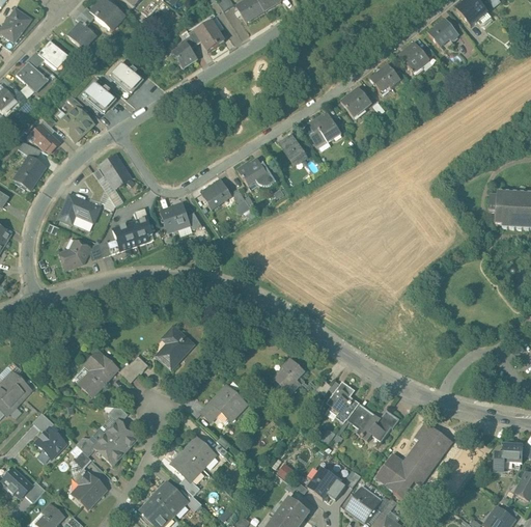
[(123,17),(105,0),(99,0),(89,10),(94,16),(108,29),(115,22),(117,24),(123,17)]
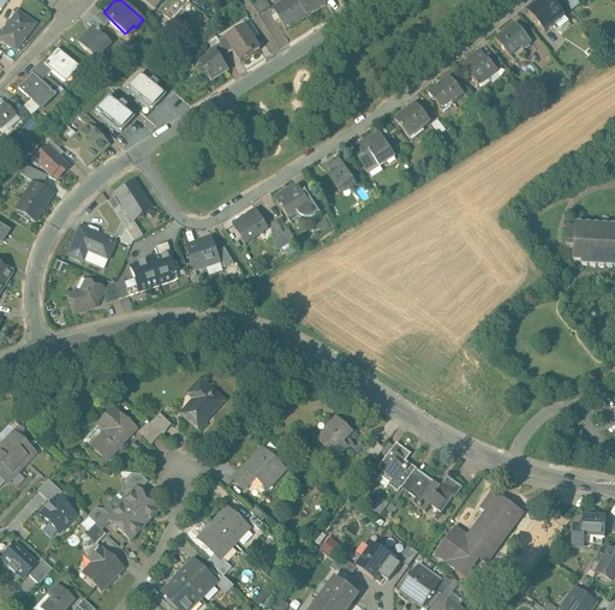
[(251,0),(260,13),(272,5),(268,0),(251,0)]
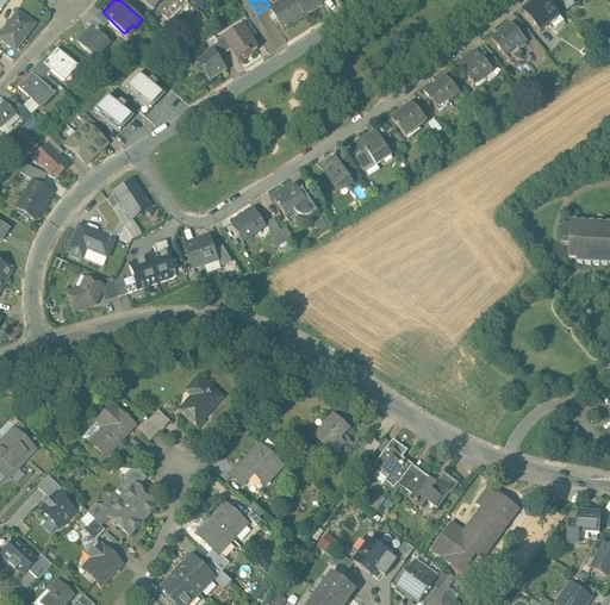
[(284,0),(272,7),(284,26),(304,14),(296,0),(284,0)]
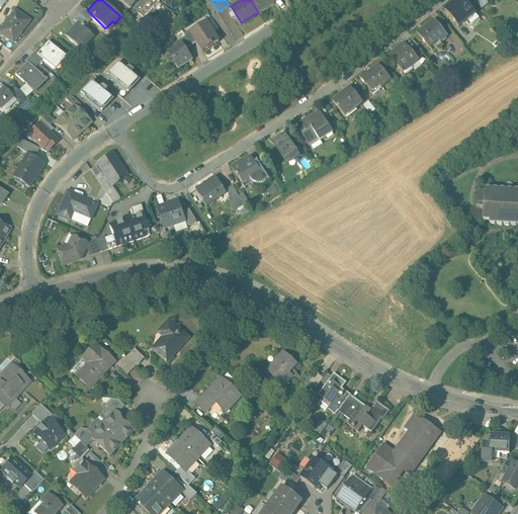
[(251,0),(258,12),(274,2),(273,0),(251,0)]
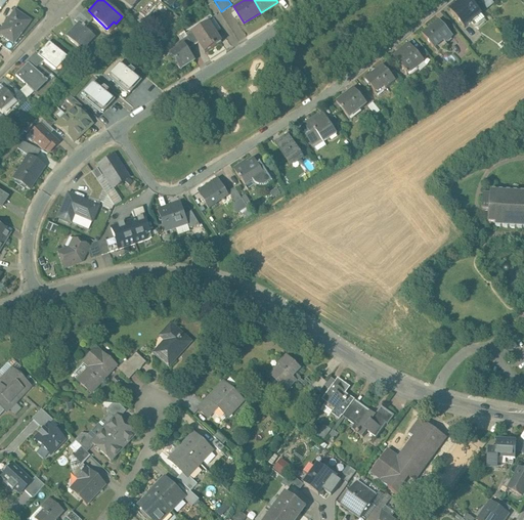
[(481,10),(472,0),(459,0),(450,7),(465,25),(472,18),(481,11),(480,10),(481,10)]
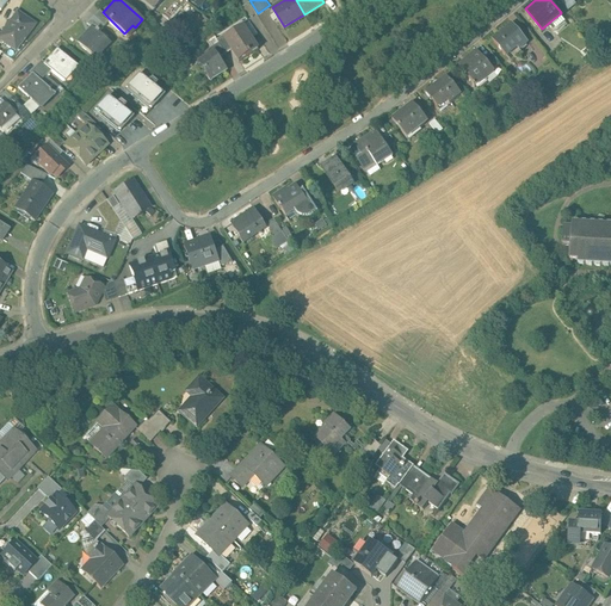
[(103,12),(99,7),(93,13),(104,24),(109,18),(103,12)]
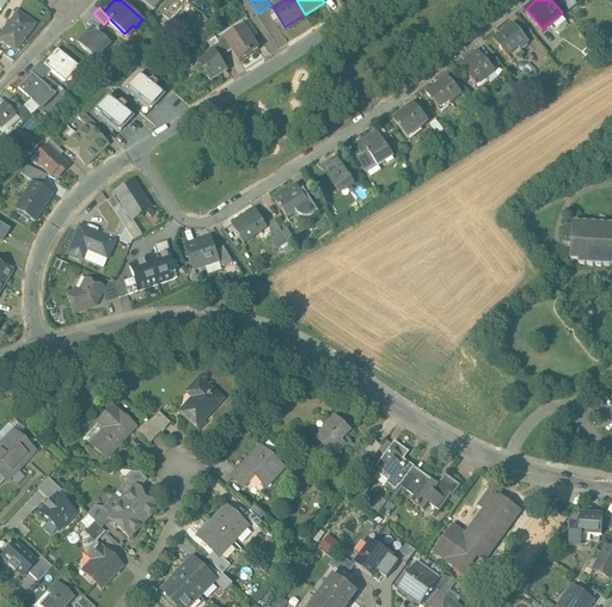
[(35,23),(17,10),(0,32),(0,38),(8,46),(18,32),(24,37),(35,23)]
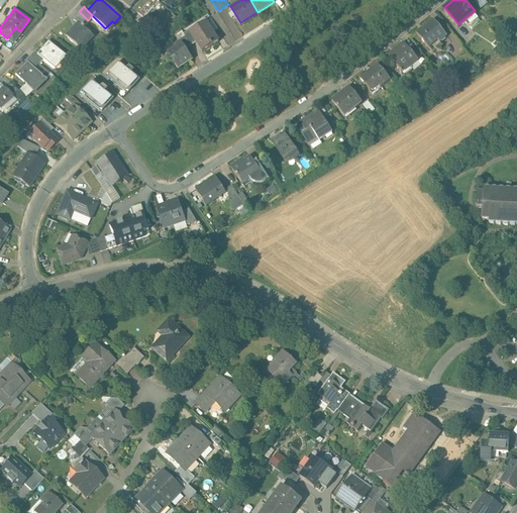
[(88,20),(79,11),(73,18),(77,22),(77,21),(82,26),(88,20)]
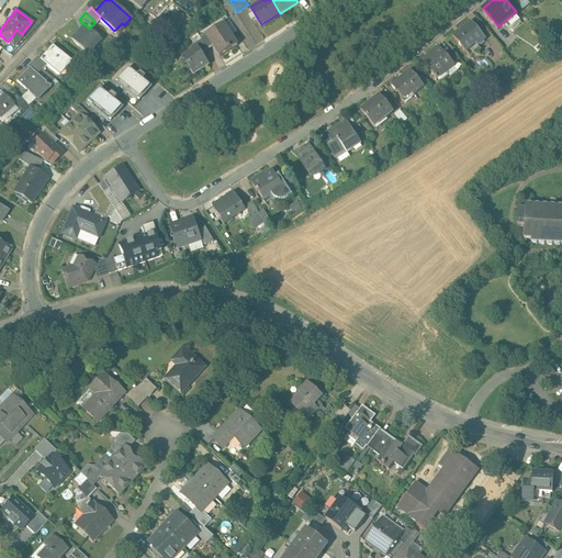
[(516,12),(506,20),(510,25),(520,18),(516,12)]
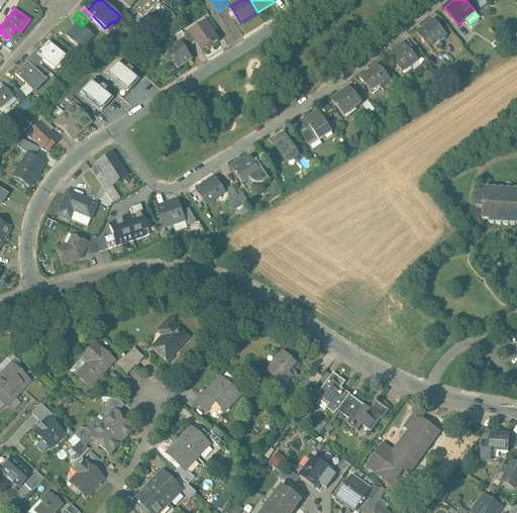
[(218,26),(211,15),(206,18),(213,29),(218,26)]
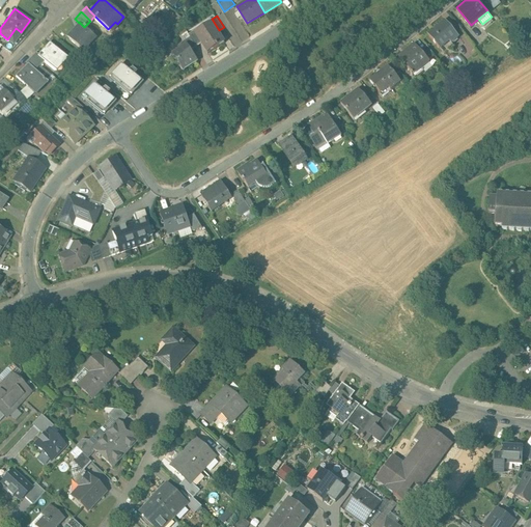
[(446,18),(435,27),(434,26),(427,31),(440,46),(449,37),(451,39),(458,33),(446,18)]
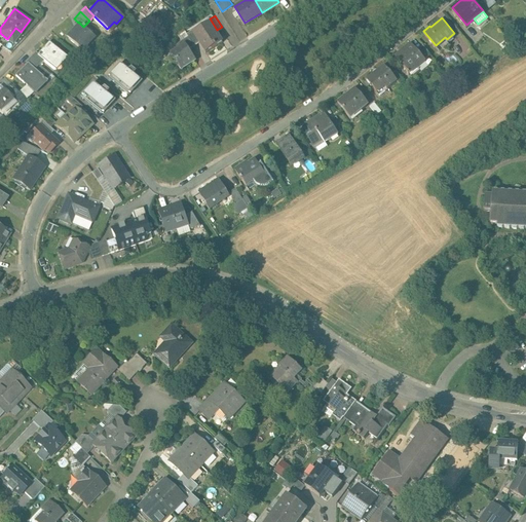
[(217,30),(210,19),(193,29),(192,29),(199,39),(205,49),(223,39),(217,30)]
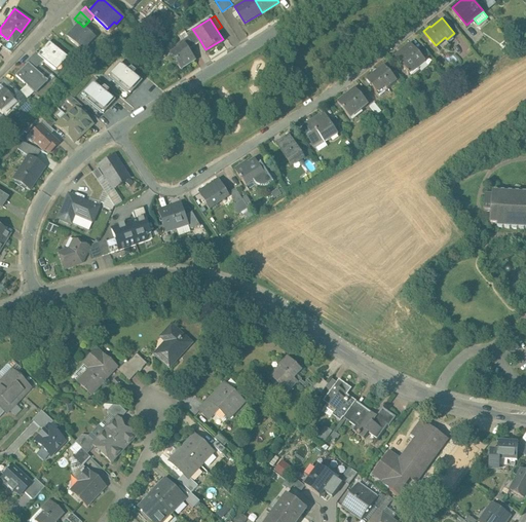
[(78,23),(66,35),(79,47),(91,34),(83,27),(78,22),(78,23)]
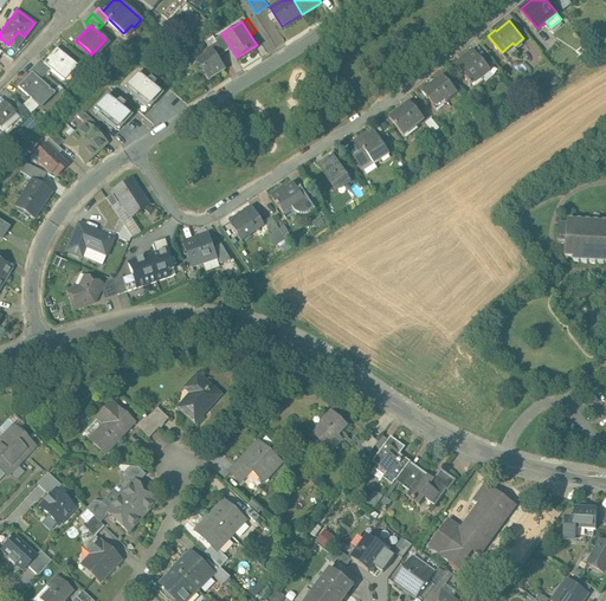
[(221,33),(223,33),(220,31),(214,34),(217,38),(224,49),(230,45),(221,33)]
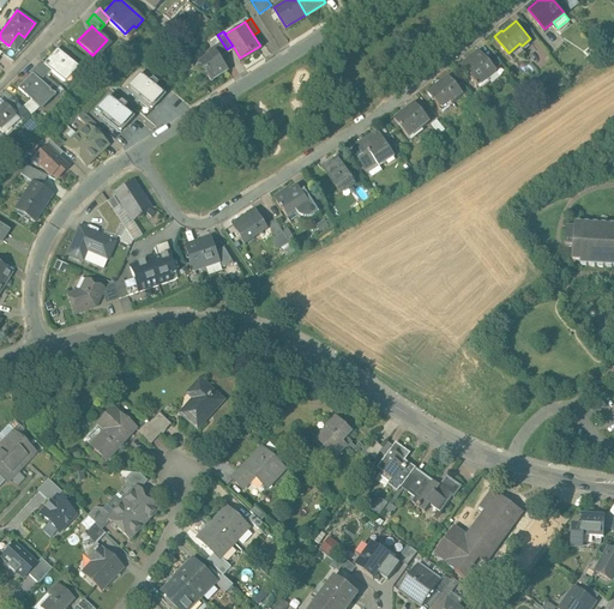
[(227,49),(220,38),(212,43),(216,48),(216,47),(221,54),(227,50),(227,49)]
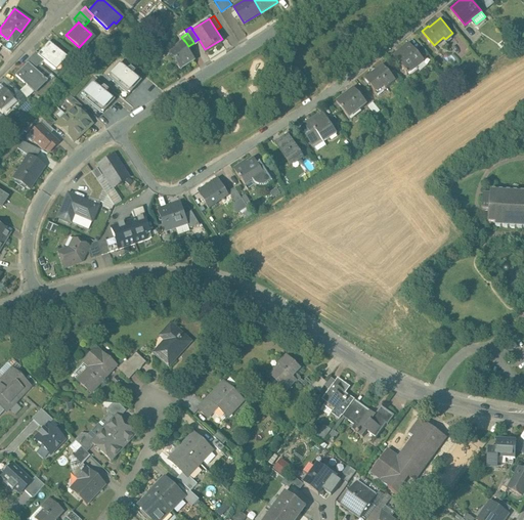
[(184,41),(169,50),(179,66),(194,56),(188,46),(184,40),(184,41)]
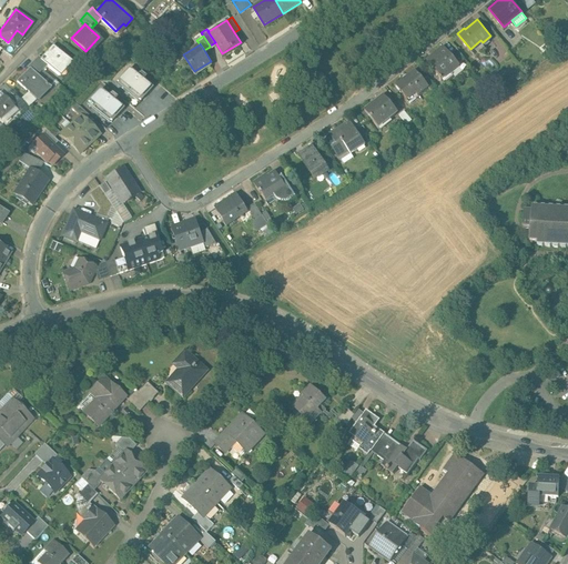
[(41,58),(40,58),(47,63),(58,73),(70,60),(52,44),(41,58)]
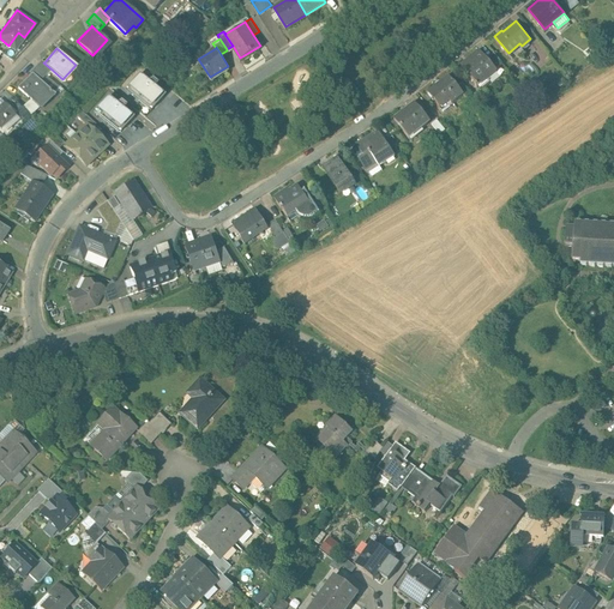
[(487,56),(480,48),(462,64),(477,84),(497,68),(495,67),(487,56)]
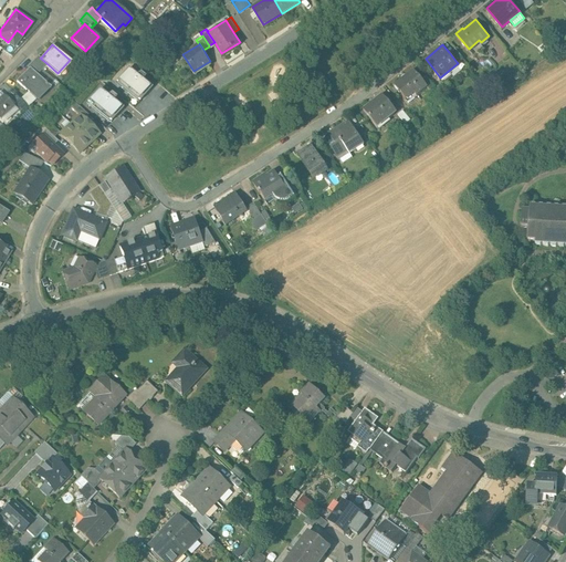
[(463,56),(456,47),(449,52),(457,62),(463,56)]
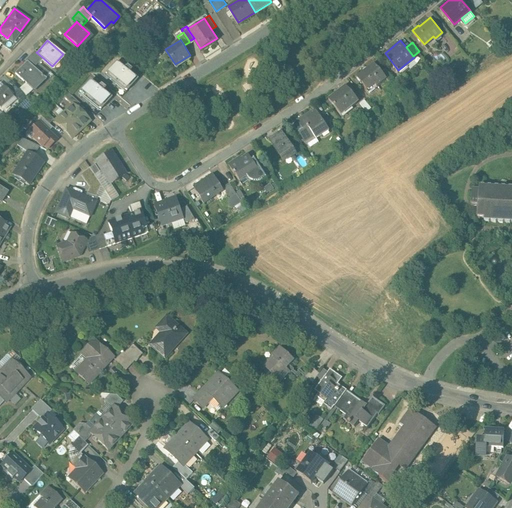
[(37,52),(34,50),(30,55),(38,62),(42,57),(36,52),(37,52)]
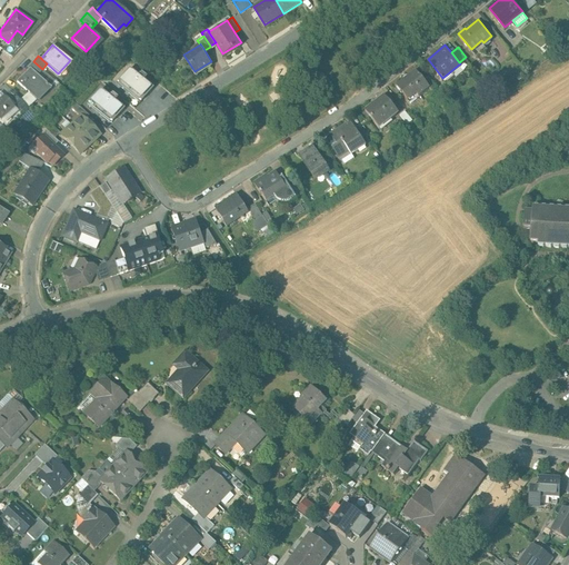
[(42,69),(33,61),(28,67),(29,68),(30,68),(37,75),(42,69)]
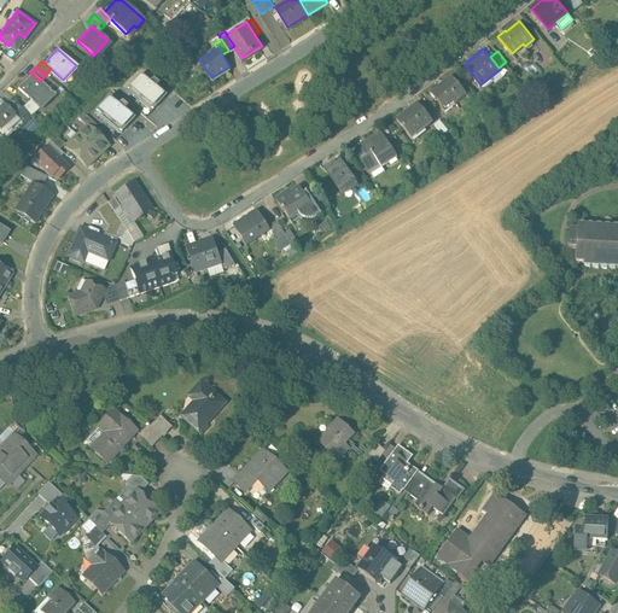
[(151,77),(140,69),(127,83),(152,106),(167,91),(156,82),(158,80),(153,75),(151,77)]
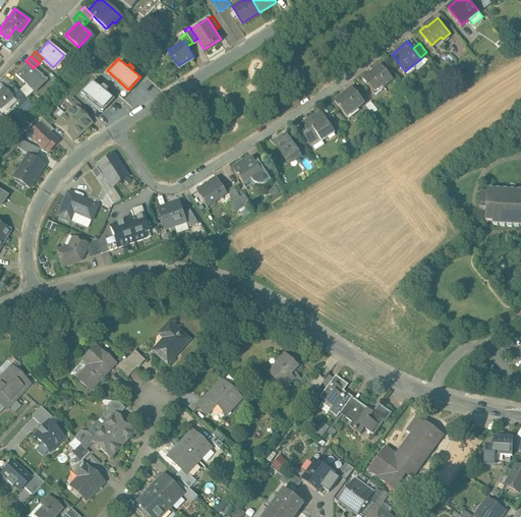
[(26,62),(15,74),(33,92),(44,79),(34,68),(27,62),(26,62)]
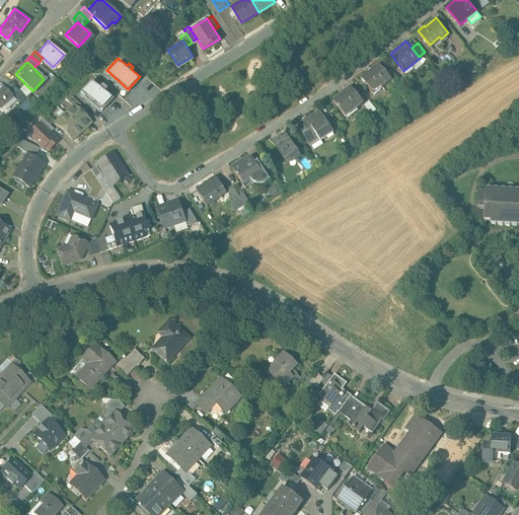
[(386,71),(379,62),(362,76),(374,92),(391,78),(386,71)]
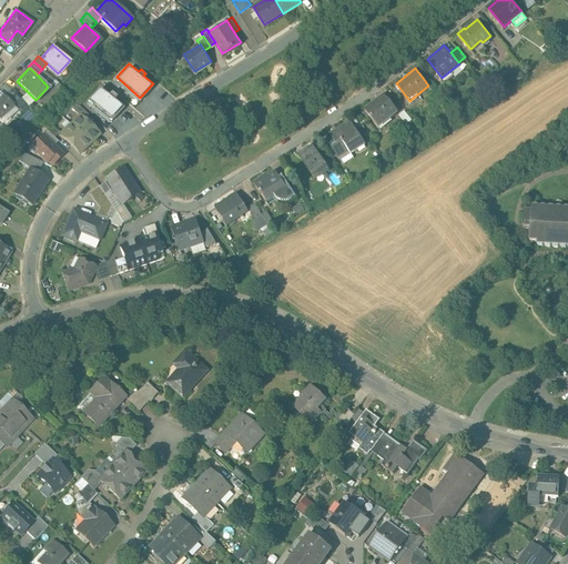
[(436,84),(427,73),(423,78),(428,86),(432,89),(436,84)]
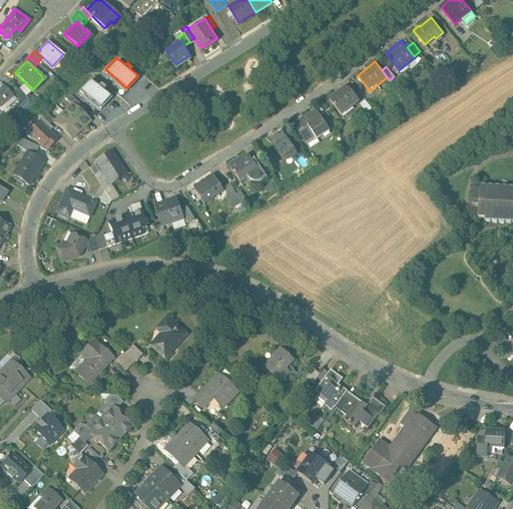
[(99,83),(90,75),(79,88),(100,106),(112,94),(103,87),(105,84),(101,80),(99,83)]
